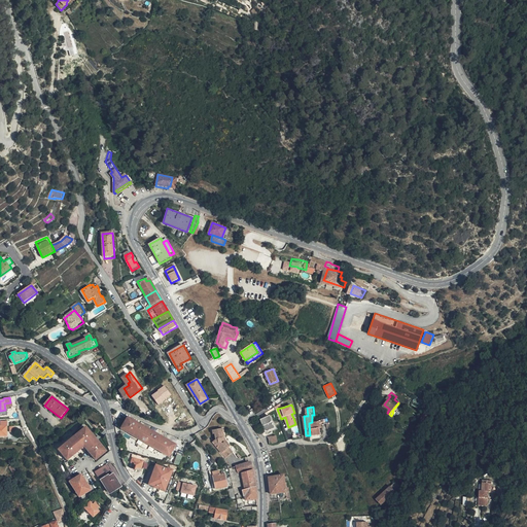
[(262,418),(269,431),(278,427),(273,413),(262,418)]
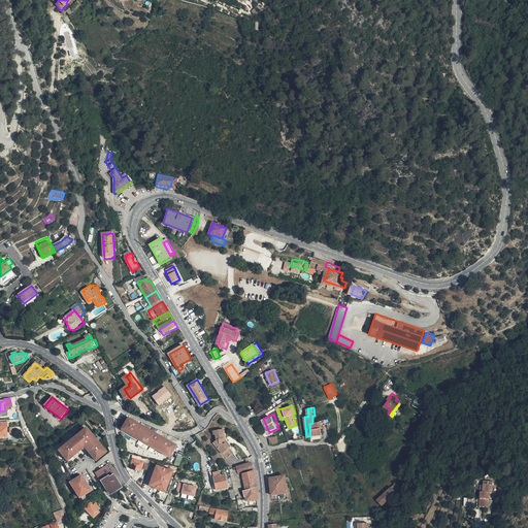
[(334,422),(334,420),(332,417),(325,418),(323,418),(320,423),(320,428),(326,423),(334,422)]
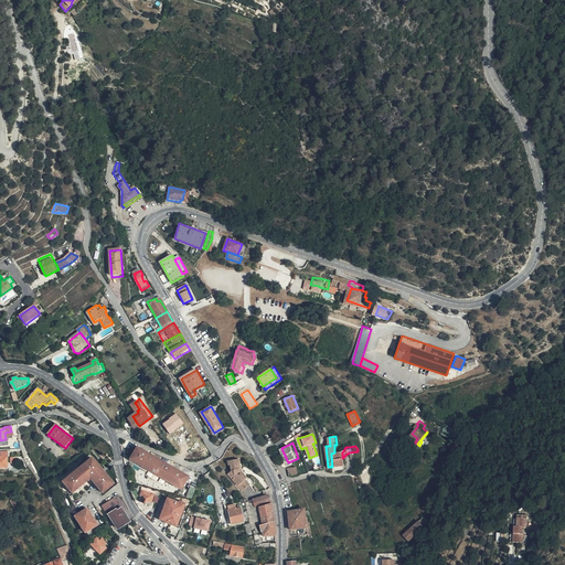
[(188,479),(138,451),(131,464),(181,492),(188,479)]
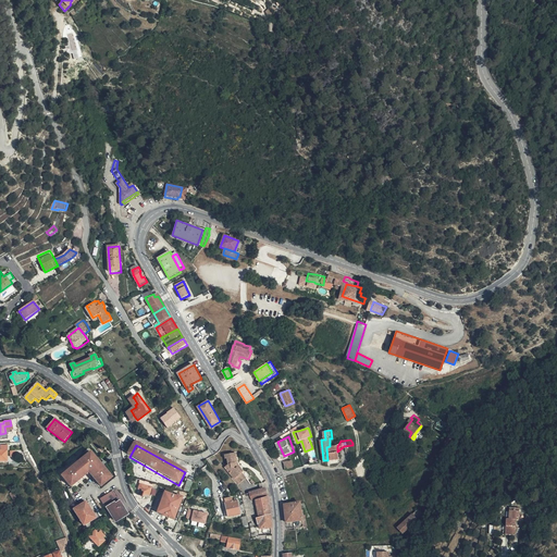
[(338,459),(337,452),(337,446),(330,446),(326,447),(327,460),(338,459)]
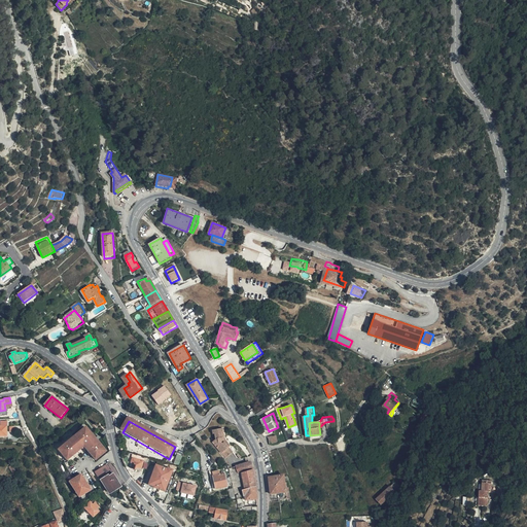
[(85,428),(58,451),(67,461),(84,448),(95,461),(105,452),(85,428)]
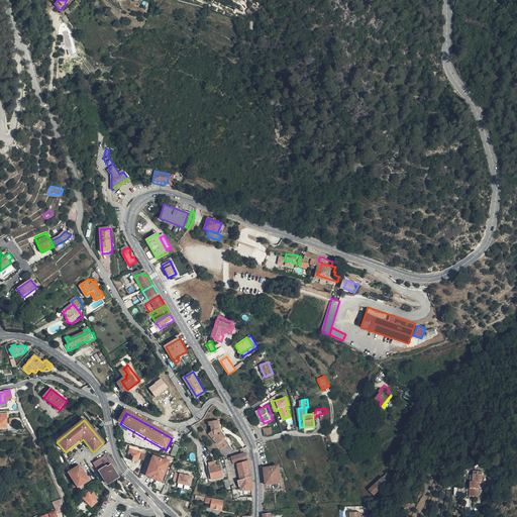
[(211,425),(211,427),(213,430),(217,434),(221,438),(228,447),(229,446),(226,440),(227,439),(223,434),(222,435),(220,433),(220,431),(222,430),(219,421),(209,421),(209,425),(211,425)]
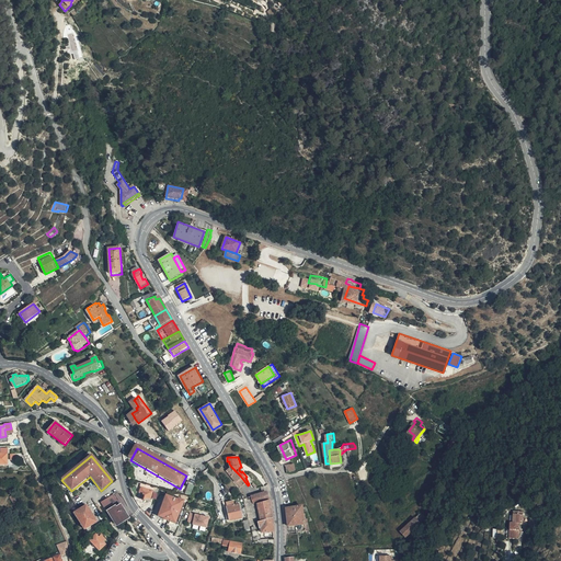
[(229,464),(229,469),(231,471),(233,473),(237,477),(238,479),(243,485),(244,488),(248,485),(240,476),(236,471),(231,467),(229,464)]
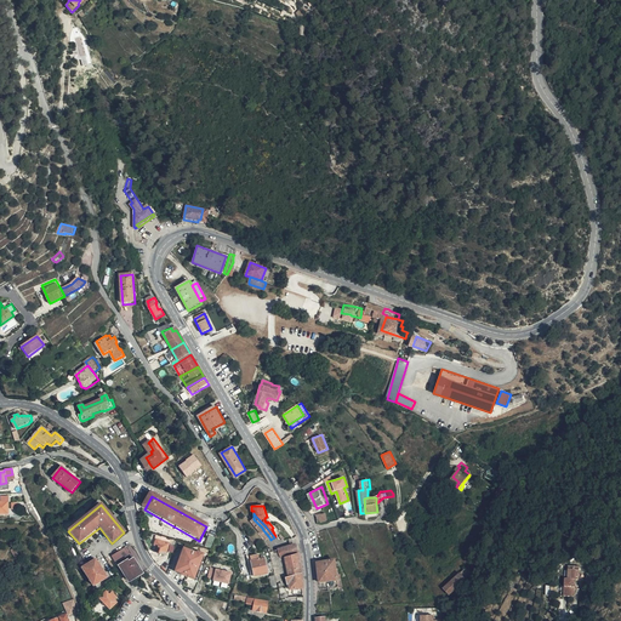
[(328,520),(326,513),(317,514),(318,523),(328,520)]
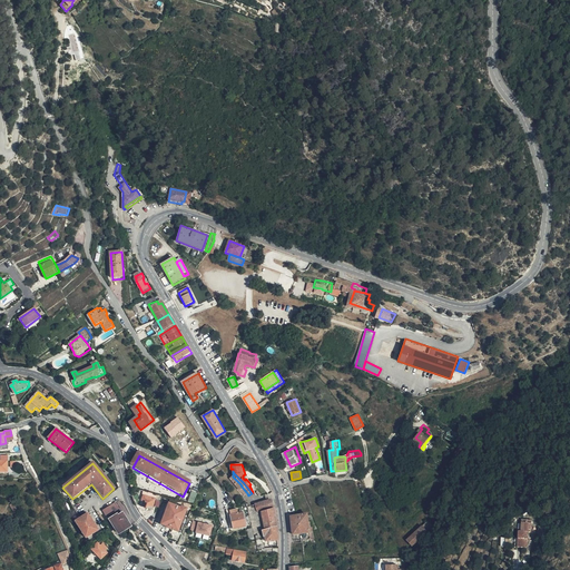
[(235,479),(233,477),(233,479),(232,479),(245,499),(248,495),(247,493),(242,487),(241,484),(237,481),(235,479)]
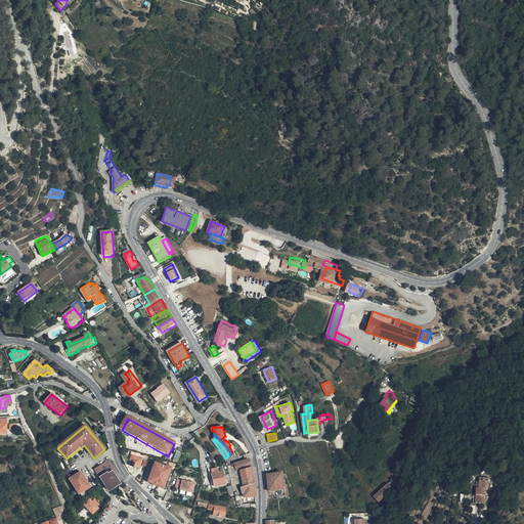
[(132,454),(131,454),(131,457),(130,464),(132,464),(131,469),(135,470),(136,468),(140,469),(142,461),(141,461),(142,456),(132,454)]
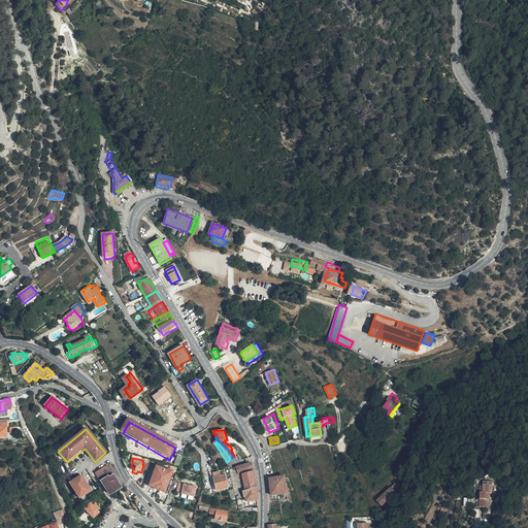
[(256,466),(255,461),(249,462),(239,464),(240,470),(256,466)]
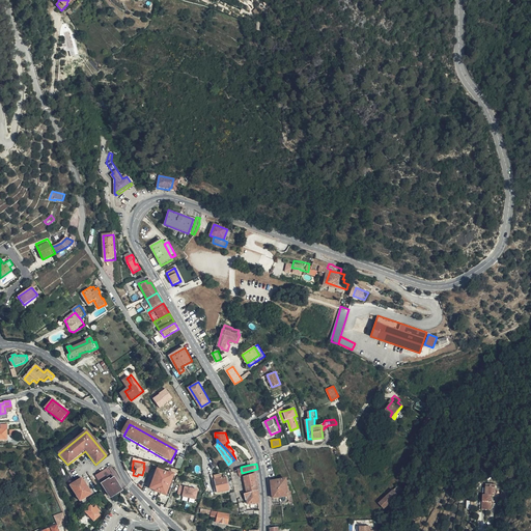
[(180,472),(171,469),(159,466),(158,470),(168,474),(169,473),(174,475),(178,477),(180,472)]
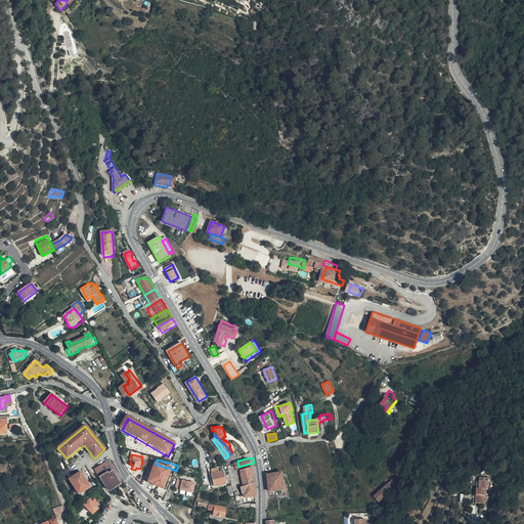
[(238,467),(237,461),(234,462),(236,473),(241,484),(243,484),(250,482),(254,481),(257,481),(255,464),(239,468),(238,467)]
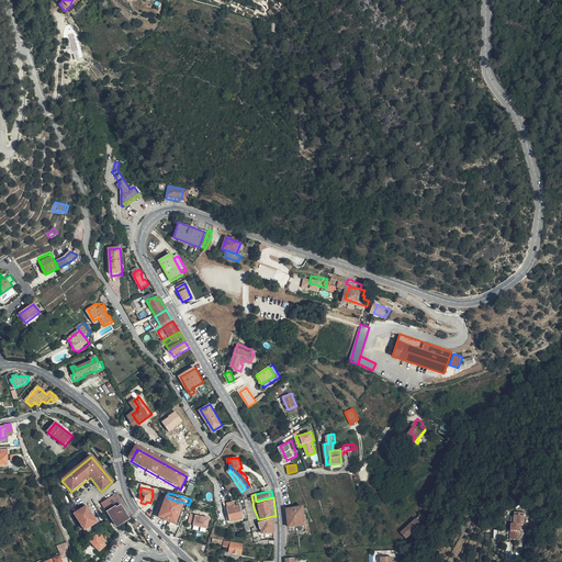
[(117,503),(113,495),(109,497),(101,504),(107,510),(117,503)]
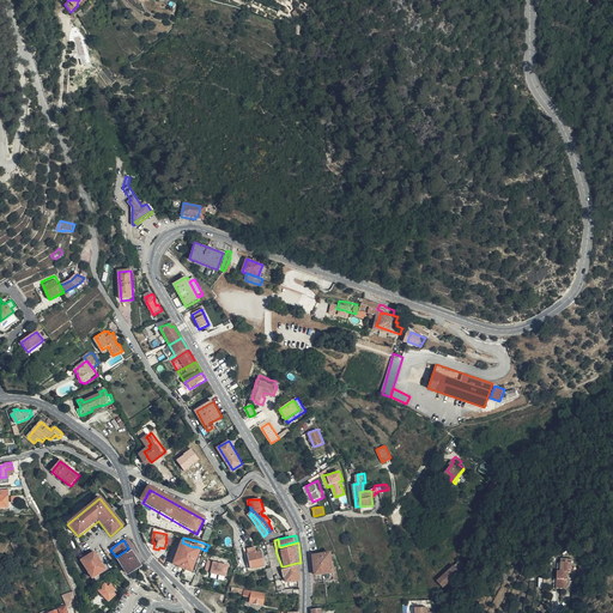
[(192,572),(201,548),(195,546),(194,547),(182,542),(174,564),(180,566),(178,568),(192,572)]
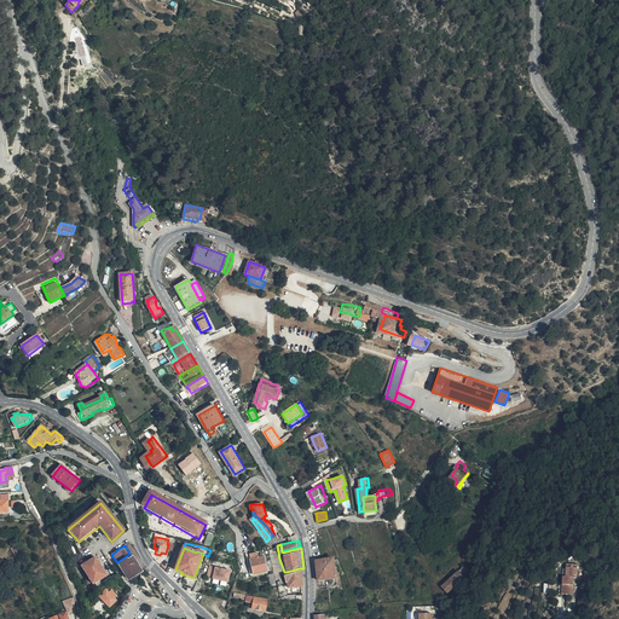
[(131,579),(143,570),(132,555),(120,565),(131,579)]
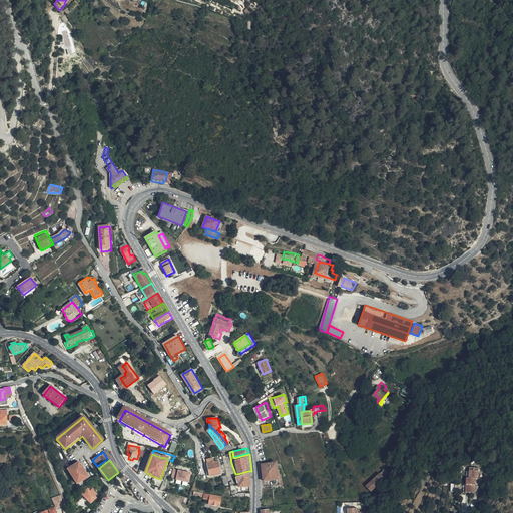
[(279,461),(271,462),(265,463),(268,484),(282,483),(282,481),(281,473),(280,468),(279,461)]
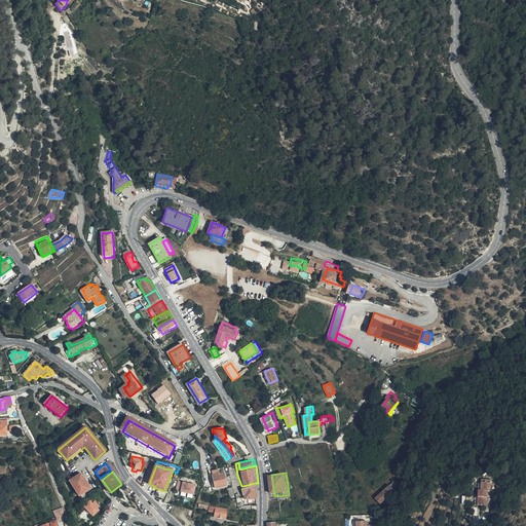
[(71,482),(80,497),(91,490),(82,476),(81,477),(79,474),(74,476),(75,479),(71,482)]
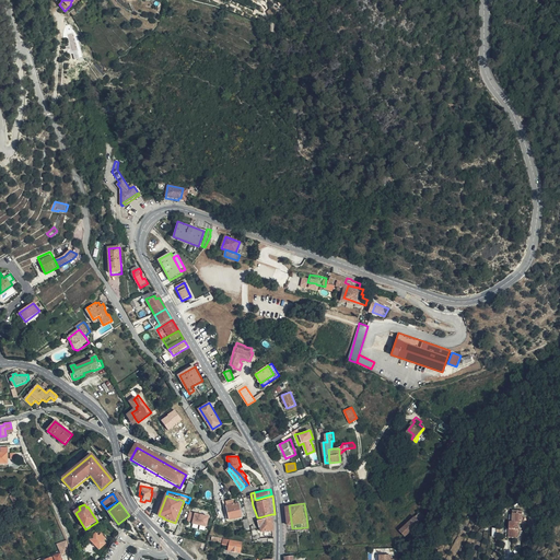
[(240,505),(235,506),(228,509),(232,522),(243,518),(240,505)]
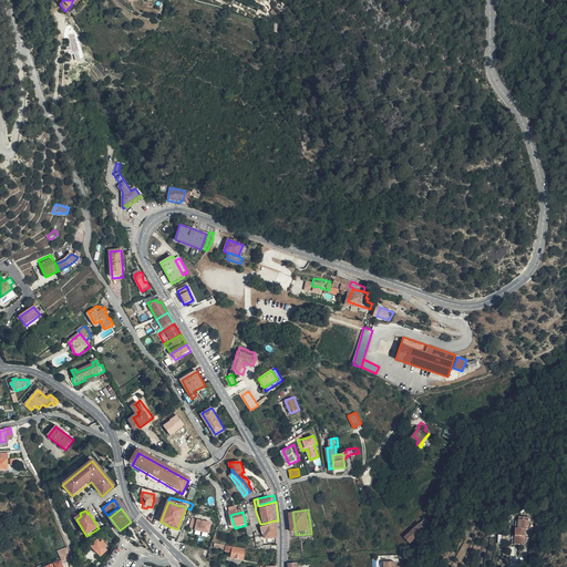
[(214,521),(195,515),(193,524),(198,526),(197,527),(212,531),(214,521)]
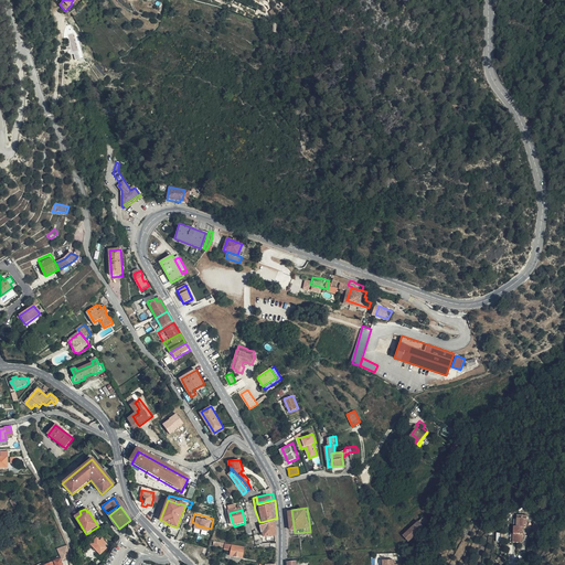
[(530,515),(520,514),(520,526),(518,526),(516,533),(513,533),(513,542),(525,543),(526,526),(529,526),(530,515)]
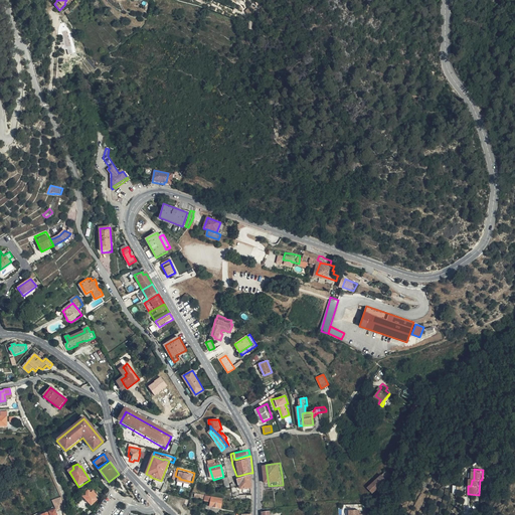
[(376,492),(396,476),(393,473),(391,475),(389,471),(371,487),(376,492)]
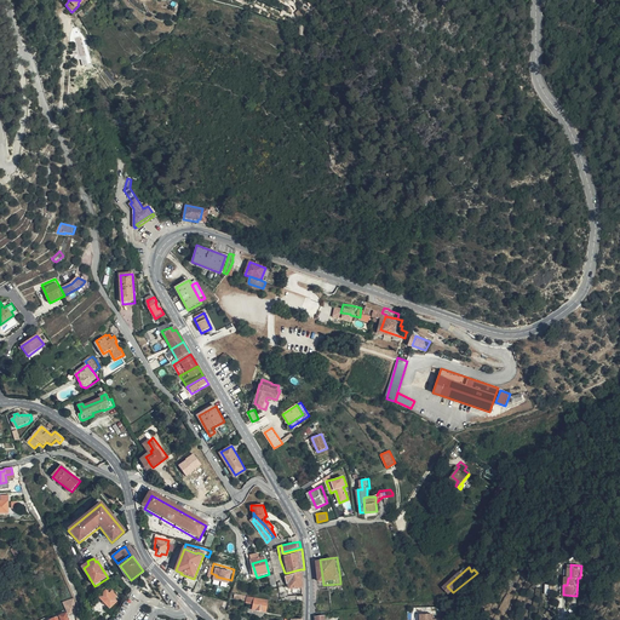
[(296,570),(287,573),(288,579),(292,579),(292,585),(305,584),(304,569),(300,569),(296,570)]
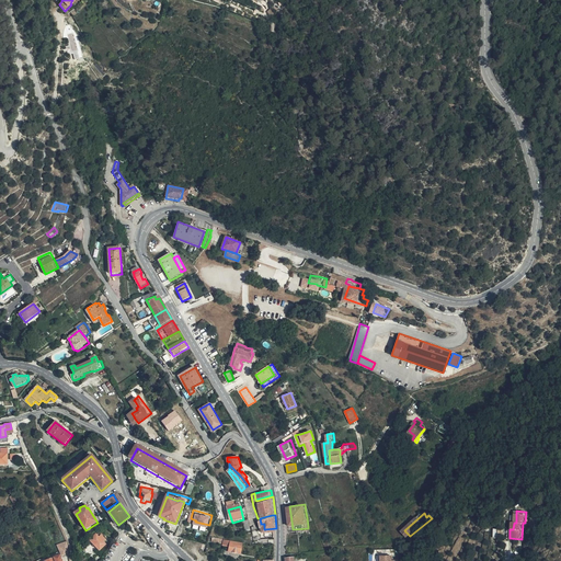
[(106,539),(101,535),(99,537),(95,534),(90,539),(100,549),(105,544),(103,542),(106,539)]
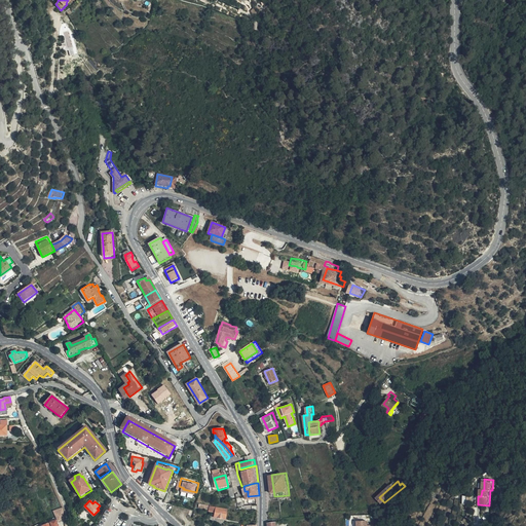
[(53,512),(55,518),(57,518),(65,515),(62,509),(53,512)]
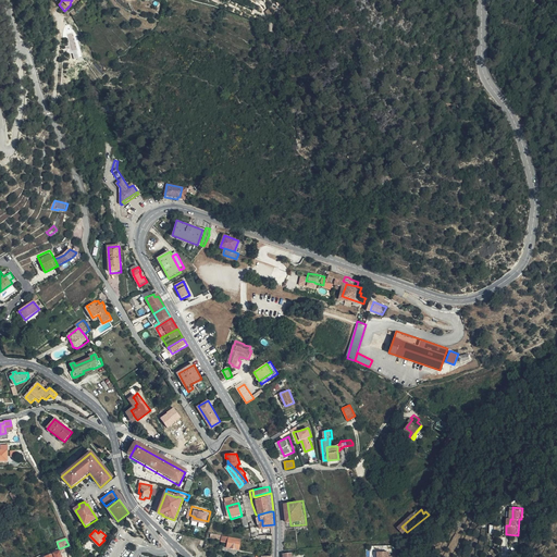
[(239,551),(240,542),(229,540),(227,548),(239,551)]
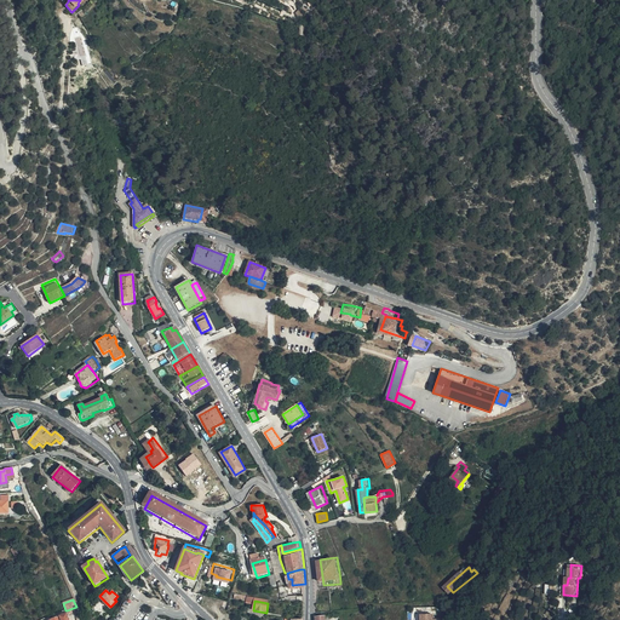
[(67,610),(65,610),(68,614),(69,618),(76,615),(76,607),(67,610)]
